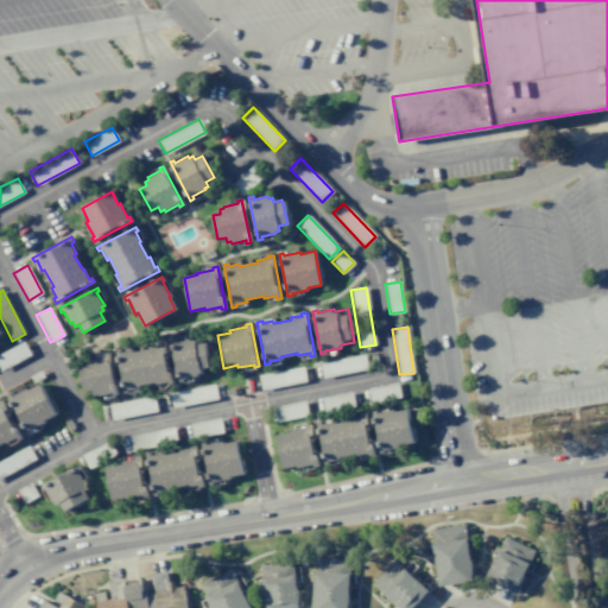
[(206,337),(211,371),(198,373),(198,377),(183,379),(183,381),(178,382),(170,340),(175,339),(175,341),(191,337),(192,340),(206,337)]
